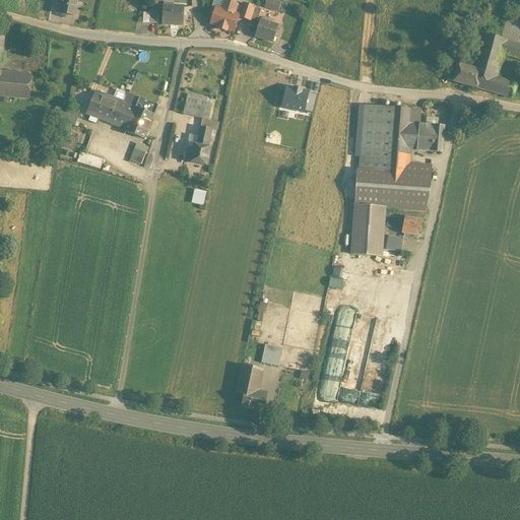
[(76,9),(76,8),(77,1),(86,3),(86,0),(62,0),(60,14),(74,16),(76,9)]
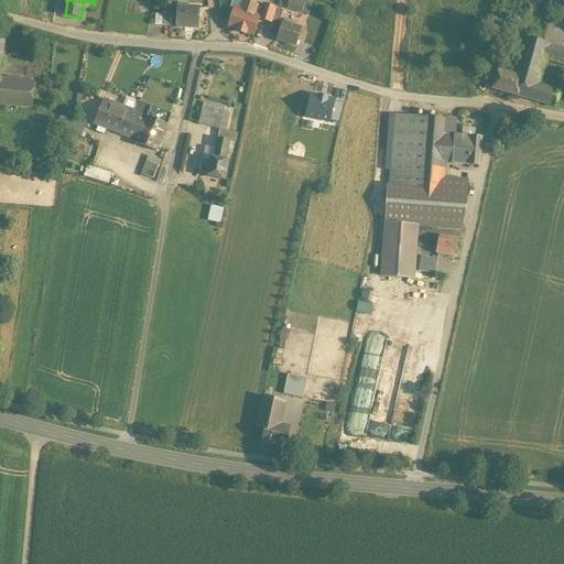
[(291,0),(289,8),(304,13),(308,0),(291,0)]
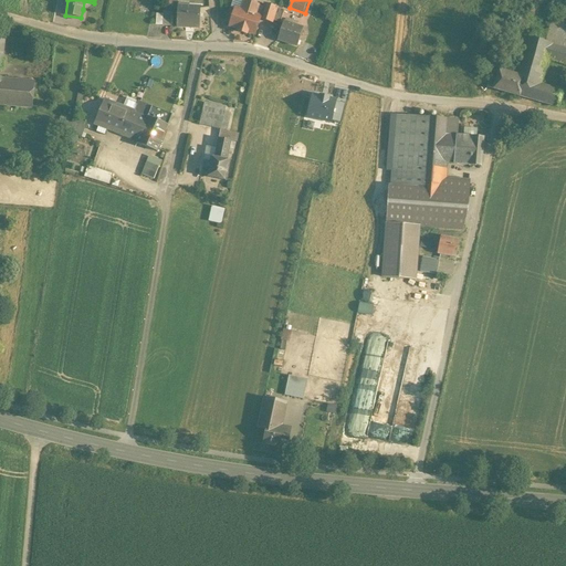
[(241,11),(236,10),(230,27),(239,30),(238,32),(247,34),(247,32),(254,35),(260,19),(259,19),(260,18),(255,16),(259,6),(257,6),(255,2),(249,1),(245,2),(244,1),(241,11)]
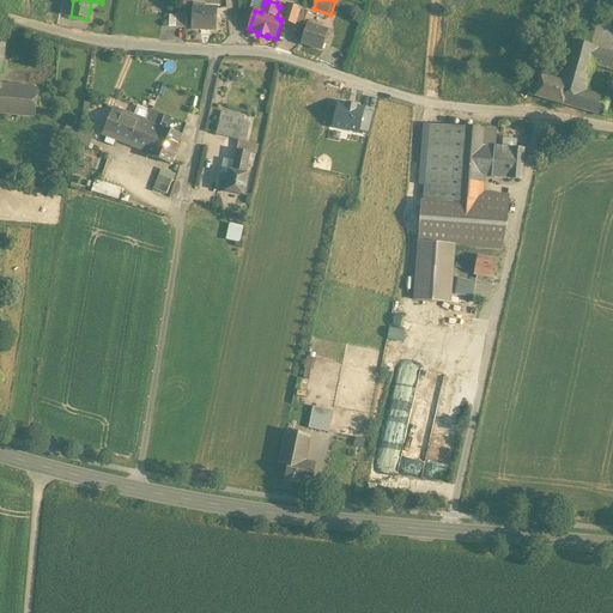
[(180,14),(173,14),(173,28),(187,28),(187,8),(180,7),(180,14)]
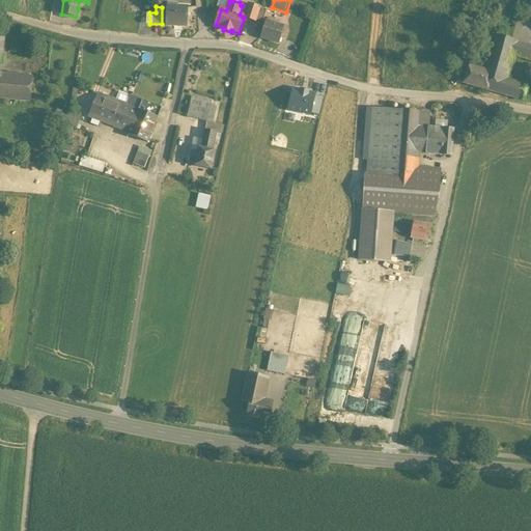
[(188,8),(167,6),(166,26),(187,27),(188,8)]
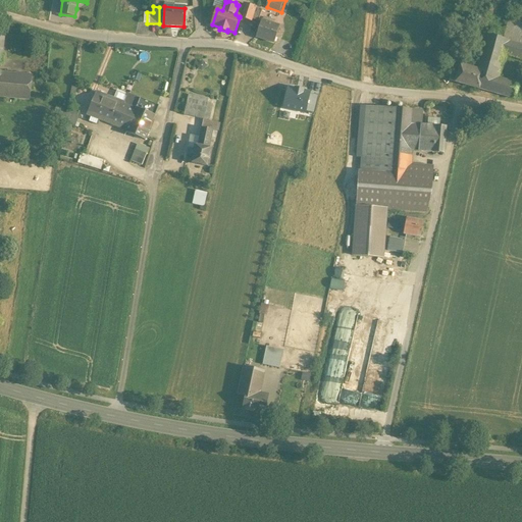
[(454,31),(483,39),(485,35),(487,28),(458,19),(454,31)]
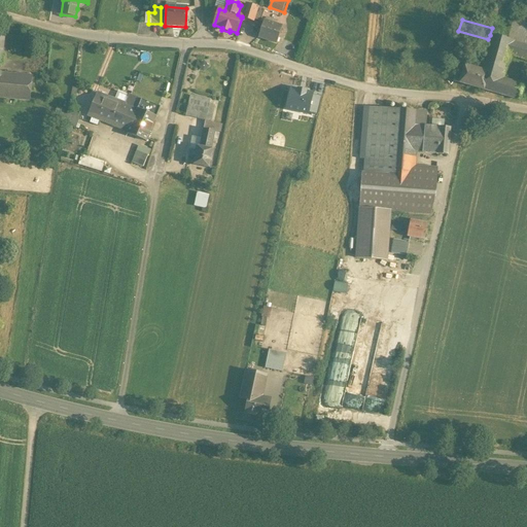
[(282,27),(264,21),(258,38),(277,43),(282,27)]
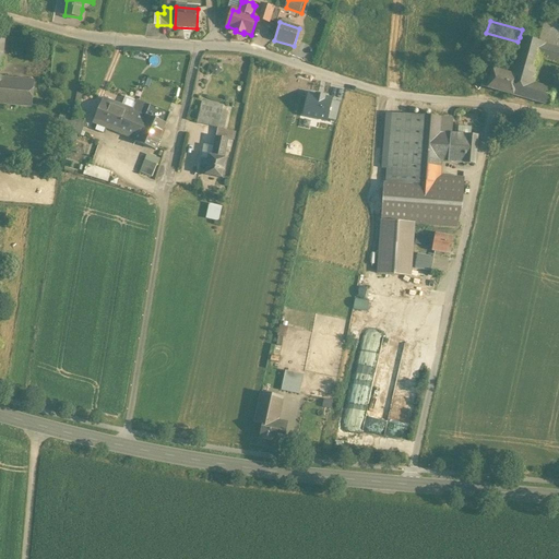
[(558,25),(545,22),(538,43),(546,45),(558,48),(558,25)]
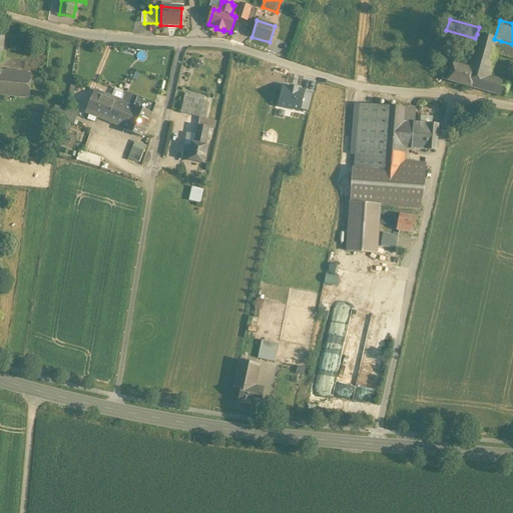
[(490,77),(497,54),(501,41),(494,39),(477,34),(475,38),(467,68),(466,70),(490,77)]
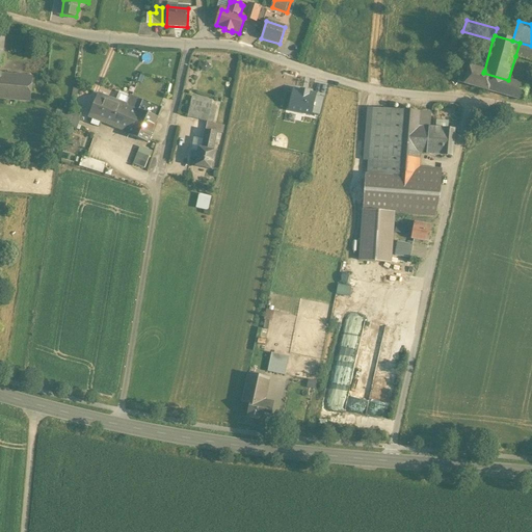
[(515,56),(531,60),(531,46),(520,43),(515,56)]
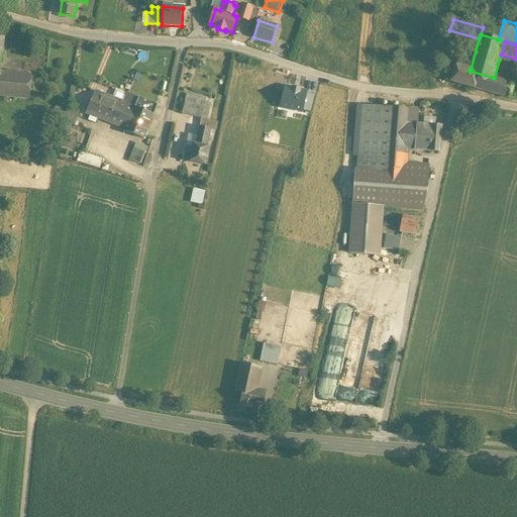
[(451,82),(456,65),(449,63),(444,80),(451,82)]
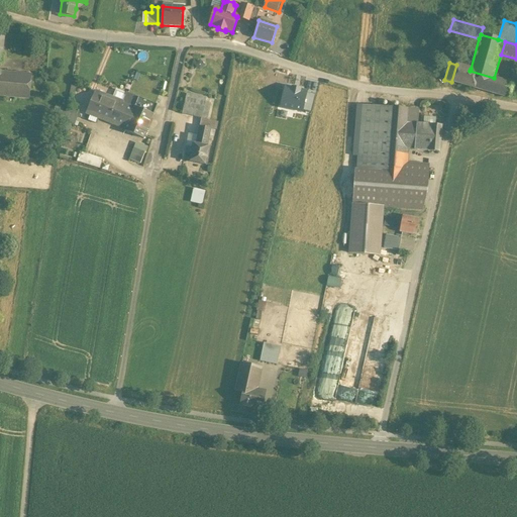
[(494,78),(470,71),(471,69),(456,65),(451,82),(475,88),(491,93),(500,95),(504,81),(494,78)]
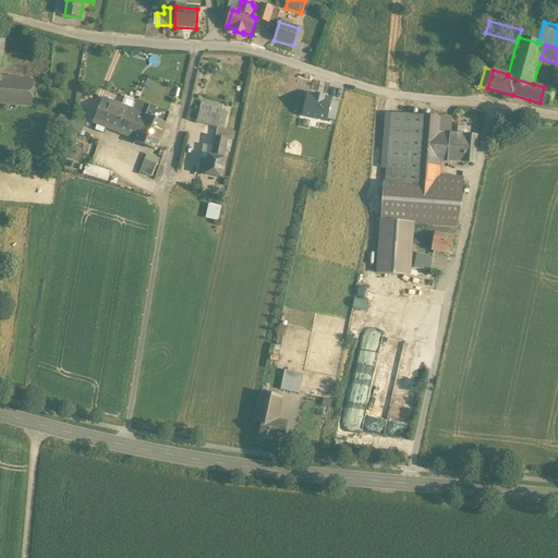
[(1,75),(0,85),(0,102),(40,107),(43,79),(1,75)]
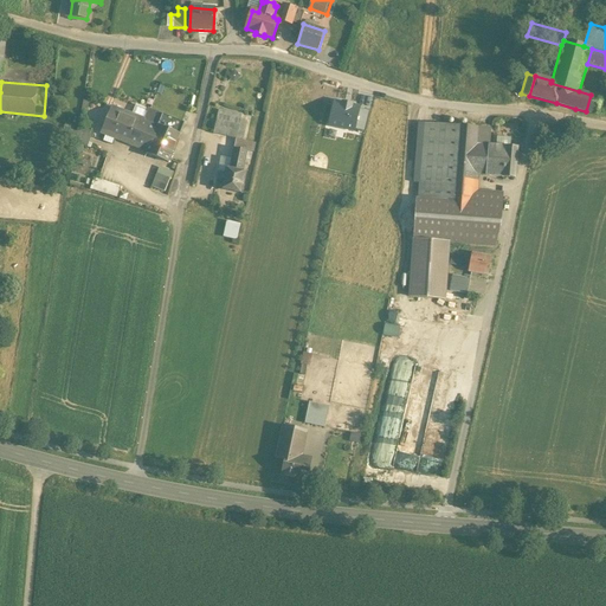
[(329,124),(362,130),(367,102),(335,96),(329,124)]
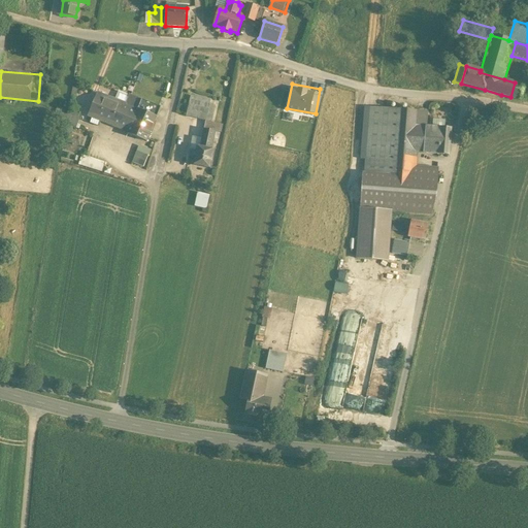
[(127,132),(137,109),(97,93),(88,116),(127,132)]
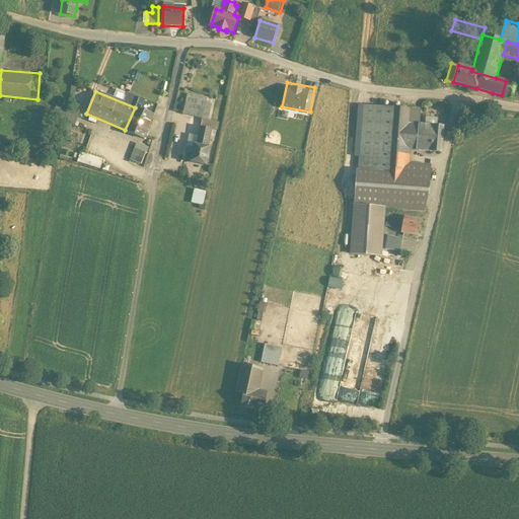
[(183,114),(206,119),(207,112),(211,113),(212,109),(208,108),(210,98),(188,93),(183,114)]
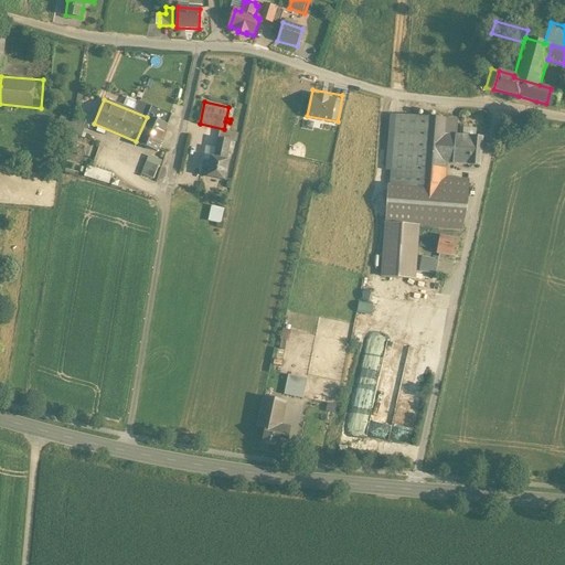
[(458,120),(395,116),(390,188),(388,188),(386,224),(418,226),(461,230),(467,210),(467,201),(468,182),(443,180),(441,185),(432,184),(434,162),(443,163),(444,163),(454,163),(456,136),(457,136),(458,120)]
